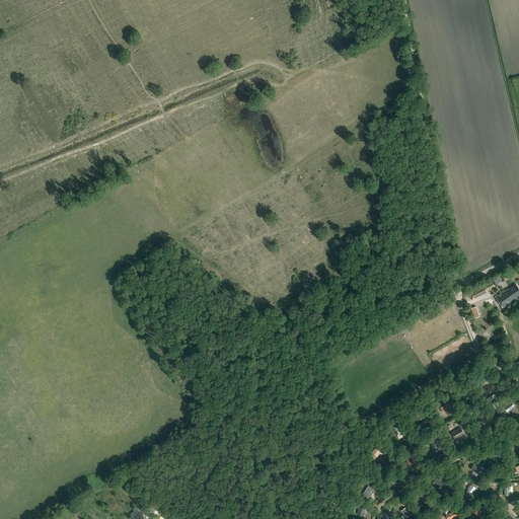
[(467,292),(471,299),(488,292),(484,284),(467,292)]
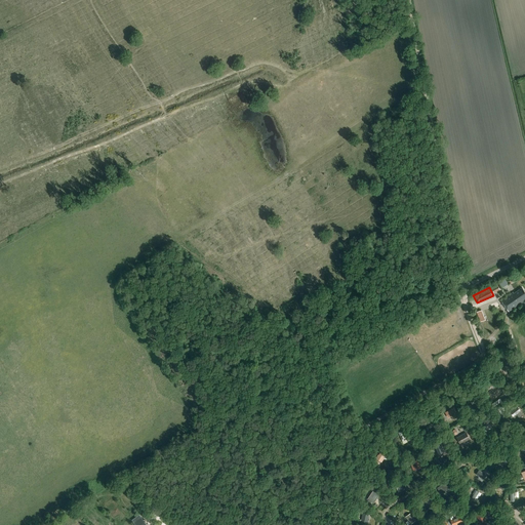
[(524,299),(524,292),(522,289),(514,295),(513,293),(501,303),(509,313),(522,304),(521,303),(524,299)]
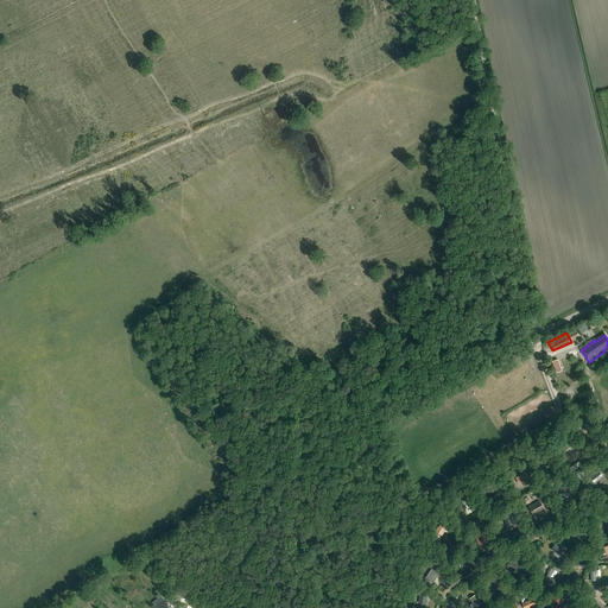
[(571,449),(568,451),(572,458),(581,453),(577,448),(572,451),(571,449)]
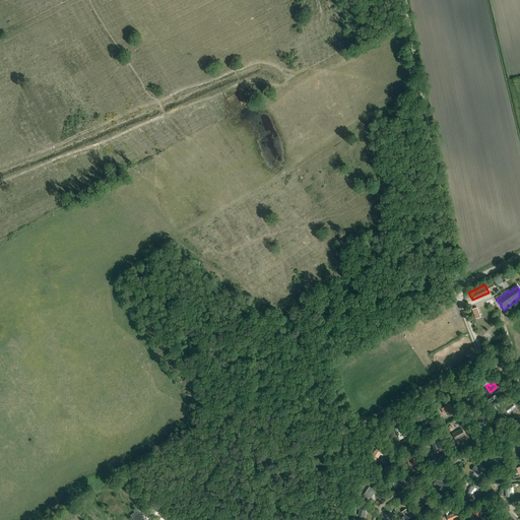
[(466,398),(474,394),(472,389),(464,393),(466,398)]
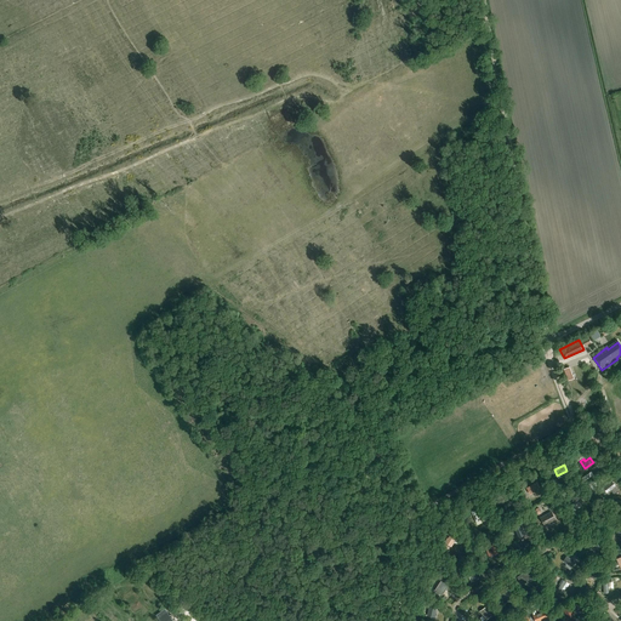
[(603,488),(607,493),(616,486),(611,480),(603,488)]
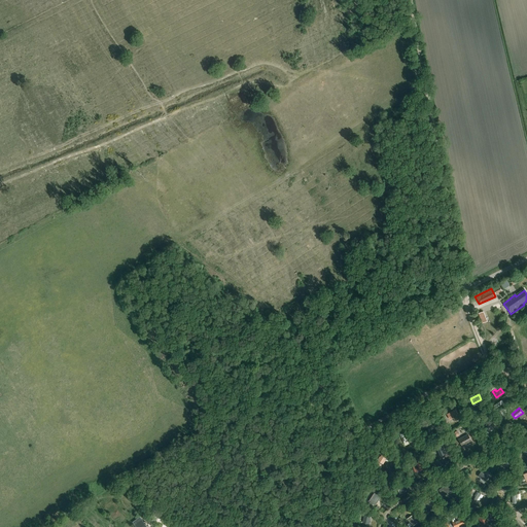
[(447,414),(450,419),(459,415),(456,409),(447,414)]
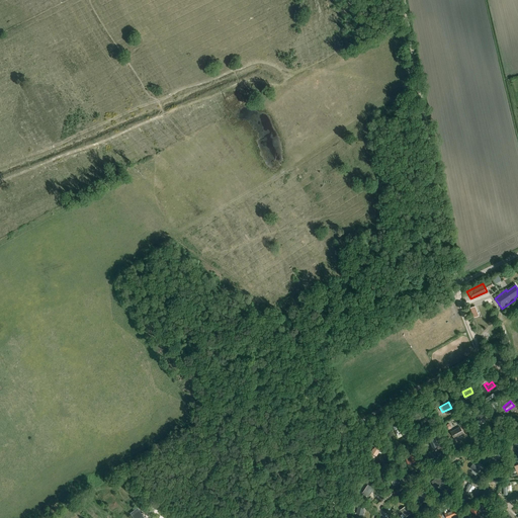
[(475,418),(478,422),(486,416),(483,413),(484,412),(481,409),(477,412),(479,416),(475,418)]
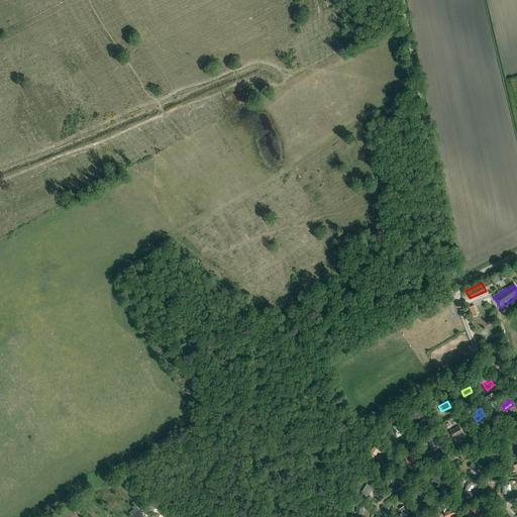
[(418,417),(421,423),(430,419),(427,413),(426,413),(425,412),(422,413),(423,415),(418,417)]
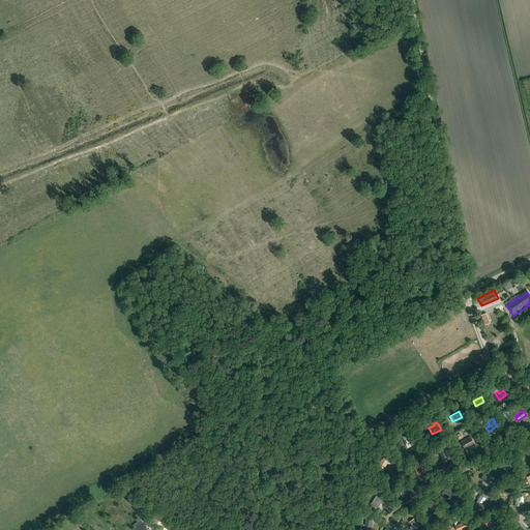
[(411,438),(410,434),(406,435),(403,437),(406,445),(413,442),(412,438),(411,438)]
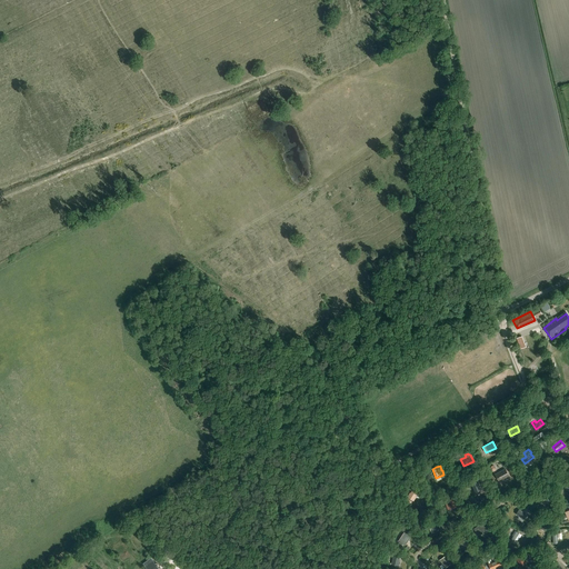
[(506,468),(495,473),(499,481),(509,476),(506,468)]
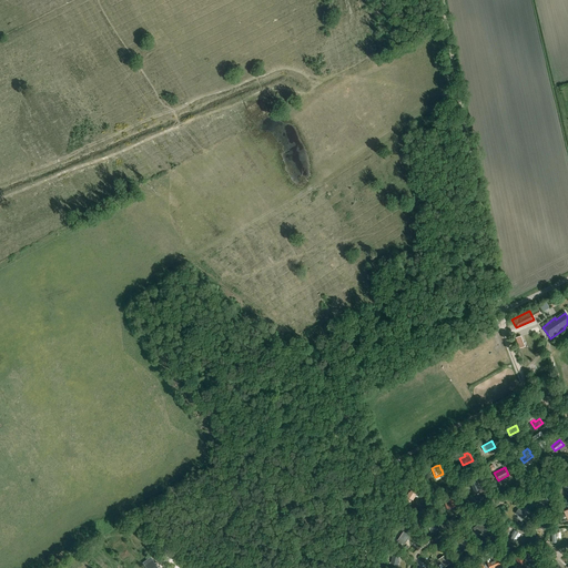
[(476,478),(469,480),(474,490),(479,488),(476,478)]
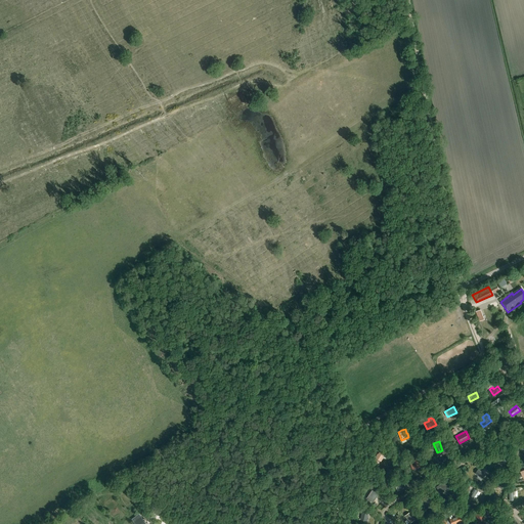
[(381,462),(386,453),(380,449),(375,457),(381,462)]
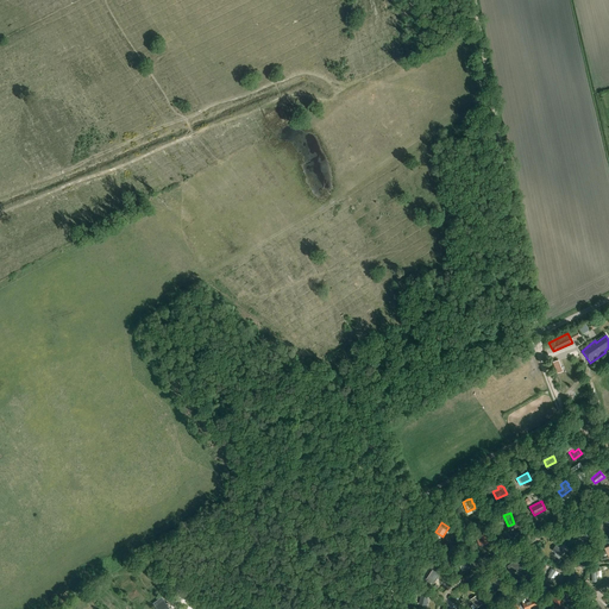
[(488,533),(476,537),(479,546),(491,541),(488,533)]
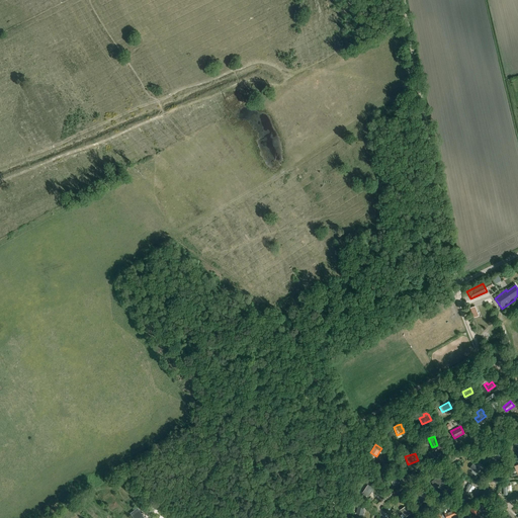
[(472,463),(469,468),(478,472),(481,468),(472,463)]
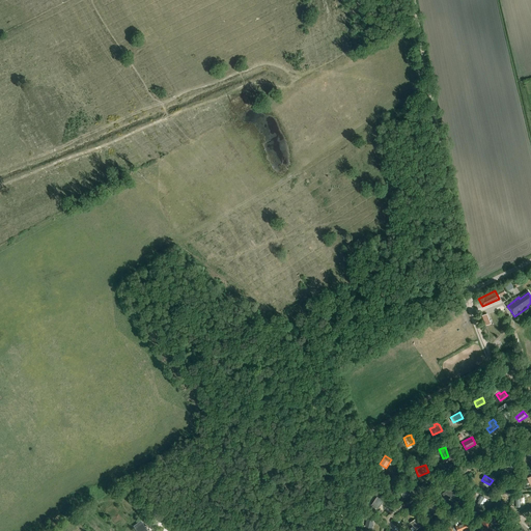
[(502,493),(508,495),(512,486),(506,484),(502,493)]
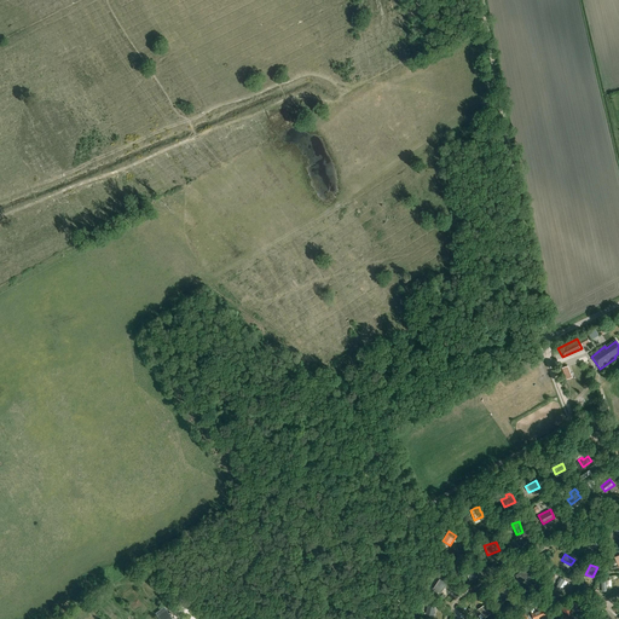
[(473,580),(482,576),(479,568),(469,573),(473,580)]
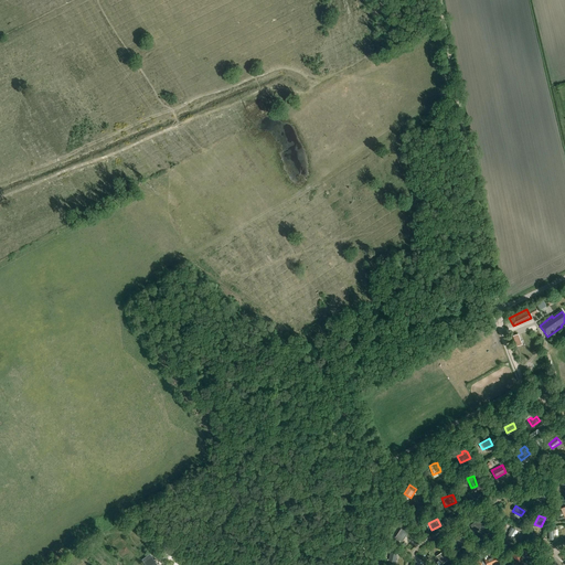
[(481,519),(471,524),(475,532),(486,525),(481,519)]
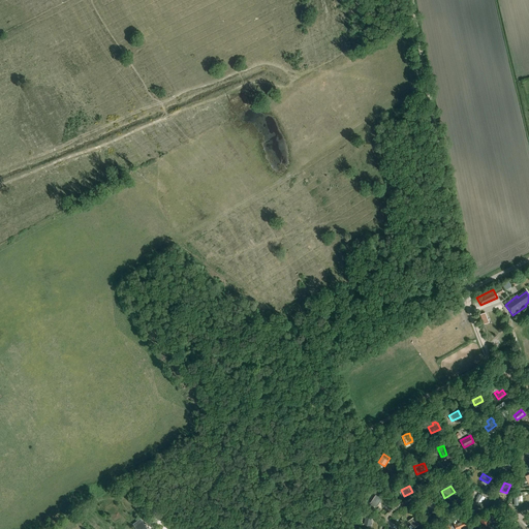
[(377,492),(370,502),(377,506),(384,496),(377,492)]
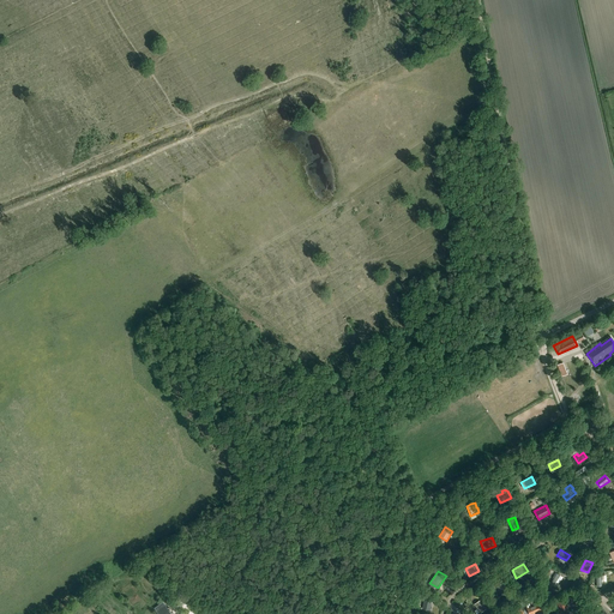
[(554,578),(552,583),(558,587),(564,577),(557,572),(553,578),(554,578)]
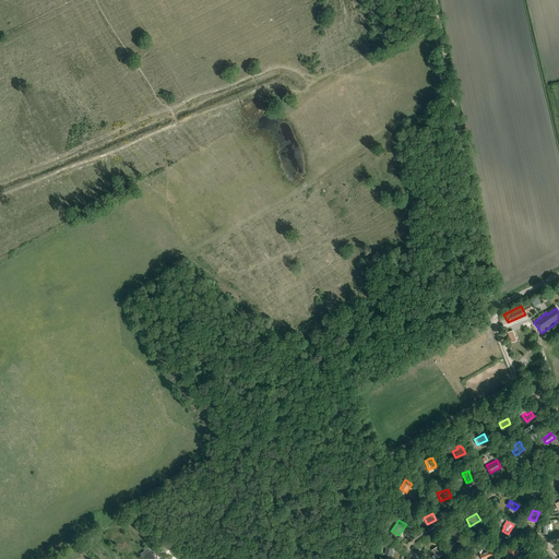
[(458,531),(452,534),(459,542),(463,538),(458,531)]
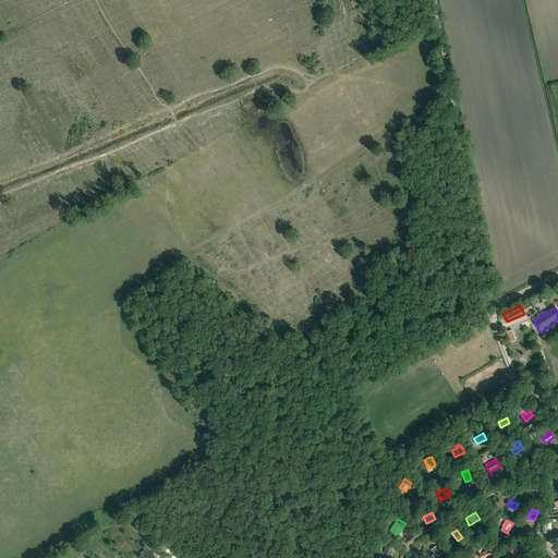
[(99,537),(91,540),(93,546),(101,543),(99,537)]
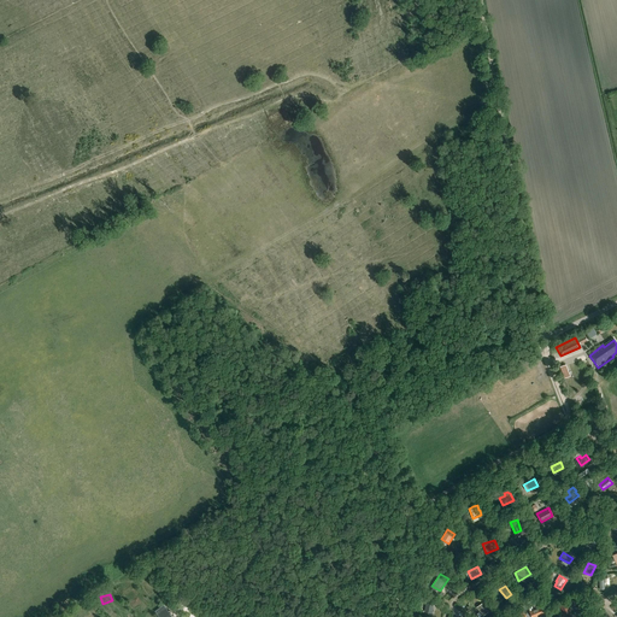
[(422,603),(427,604),(424,611),(433,613),(434,609),(433,609),(434,604),(428,603),(429,599),(423,598),(422,603)]
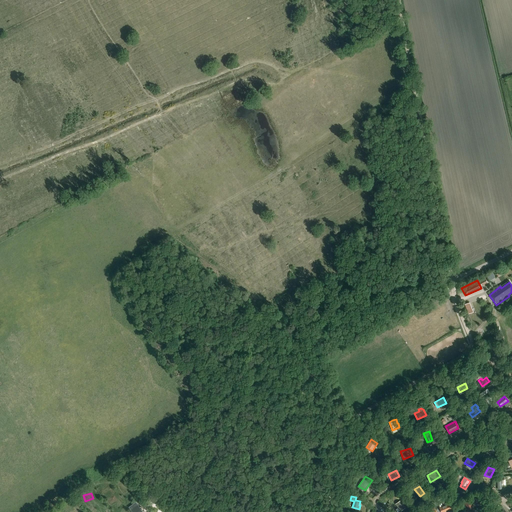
[(474,507),(474,506),(476,505),(474,501),(472,503),(470,499),(464,502),(467,510),(474,507)]
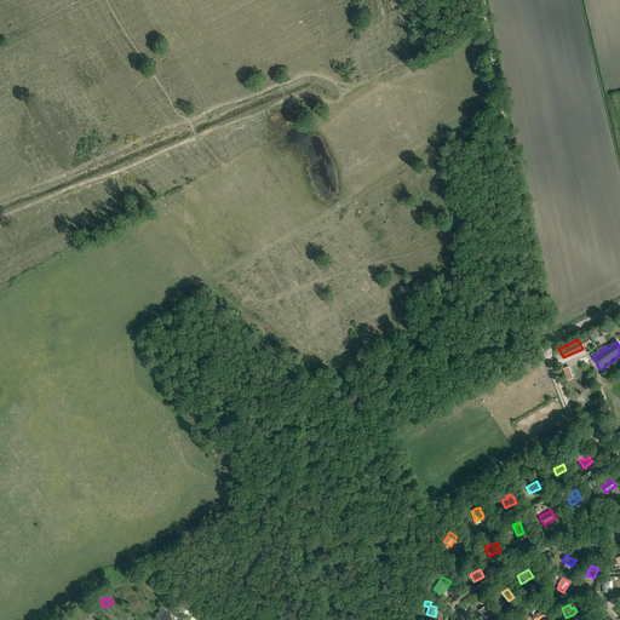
[(491,615),(484,606),(480,610),(486,619),(491,615)]
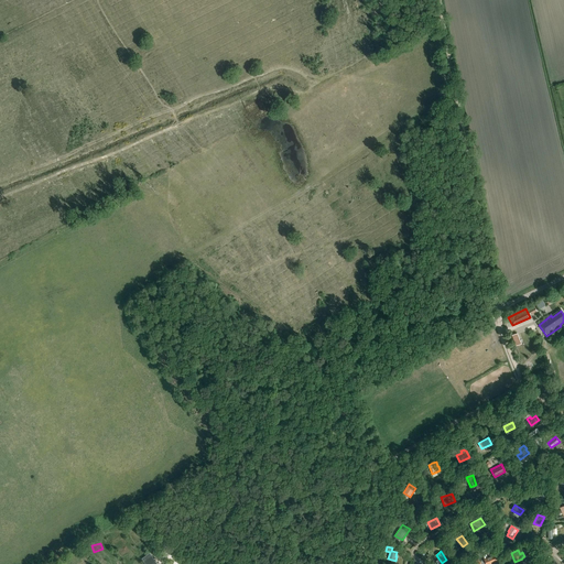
[(486,557),(484,559),(486,563),(489,563),(498,561),(495,554),(486,557)]
